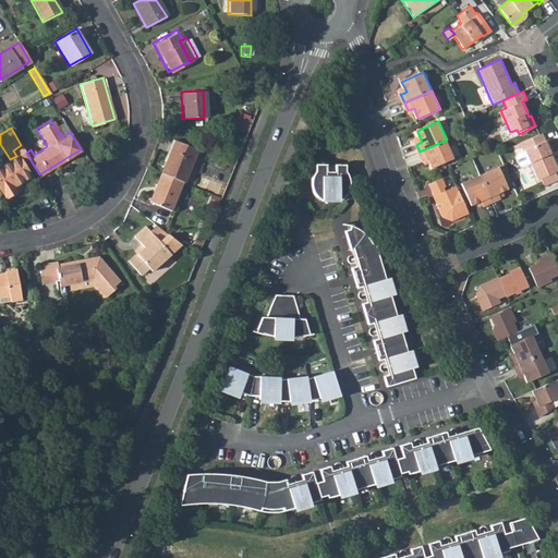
[(555,171),(557,170),(557,169),(550,154),(545,140),(542,134),(519,144),(520,146),(521,149),(523,148),(529,161),(537,180),(541,178),(555,171)]
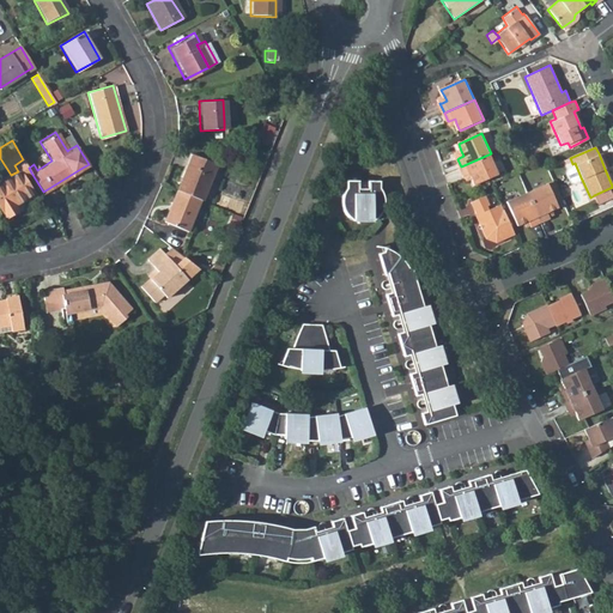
[(599,153),(605,169),(608,168),(601,152),(599,153)]
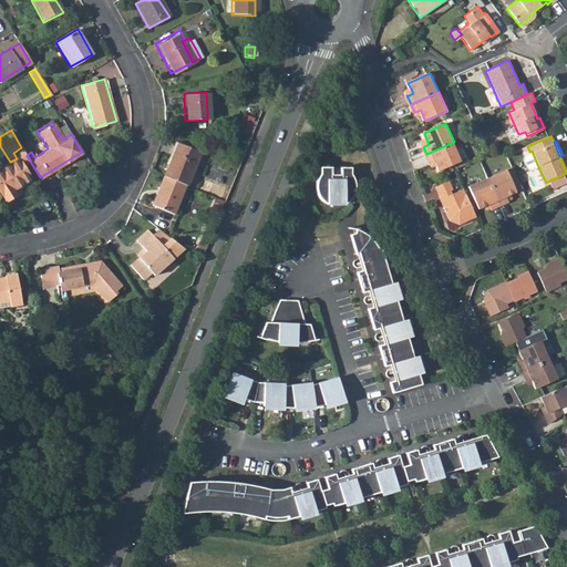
[(186,185),(198,152),(174,142),(162,175),(184,184),(186,185)]
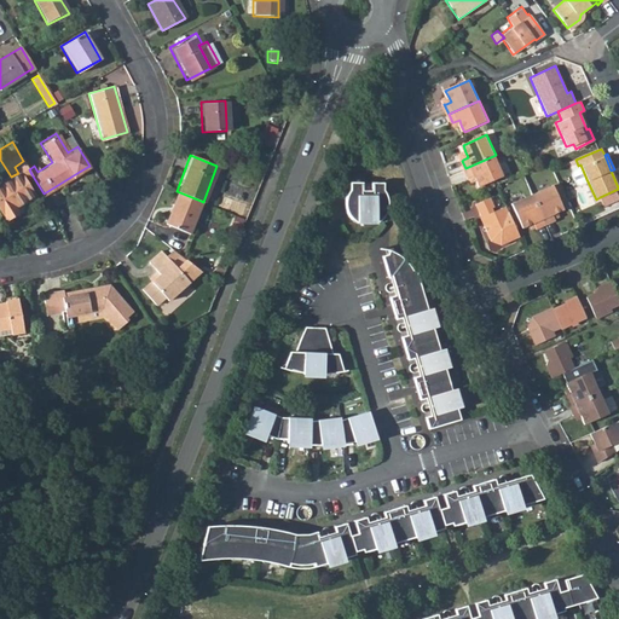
[(481,186),(505,174),(496,155),(466,168),(470,179),(472,178),(476,175),(478,179),(481,186)]
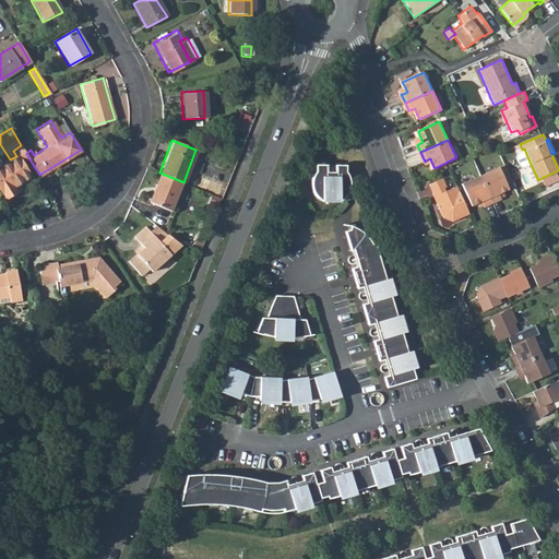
[(32,175),(23,161),(28,157),(26,153),(21,145),(13,151),(16,156),(10,159),(0,165),(0,190),(4,198),(18,190),(14,185),(32,175)]
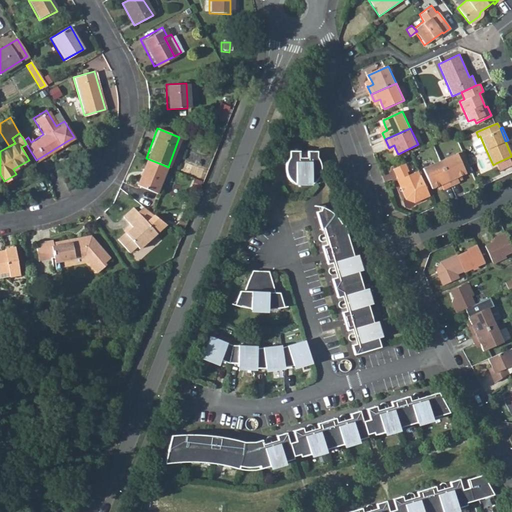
[(480,136),(478,137),(473,140),(472,142),(476,150),(478,151),(485,148),(480,136)]
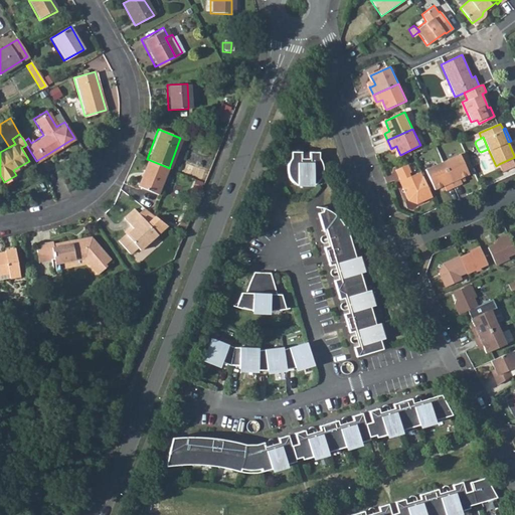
[(300,150),(290,151),(290,155),(288,160),(288,165),(288,171),(290,175),(293,179),(296,182),(296,184),(312,184),(312,181),(315,178),(317,176),(319,171),(320,166),(319,161),(318,156),(317,155),(317,150),(307,150),(307,155),(300,155),(300,150)]
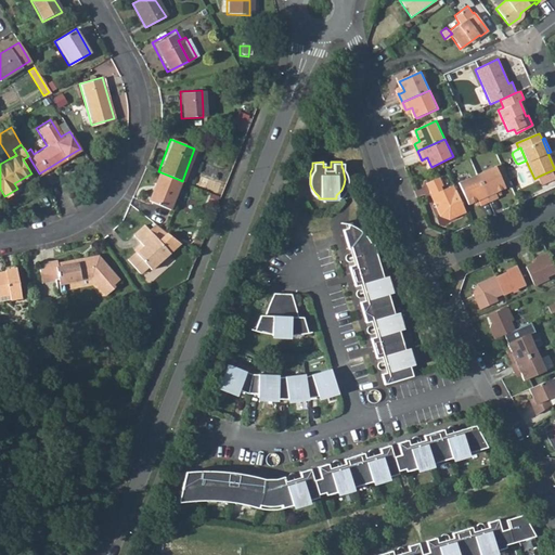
[(477,173),(490,201),(499,197),(498,195),(495,191),(500,189),(505,185),(495,165),(477,173)]
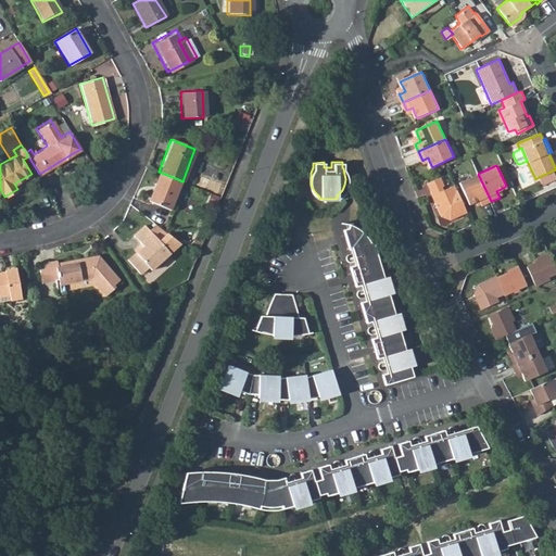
[(553,171),(539,177),(542,185),(555,178),(553,171)]
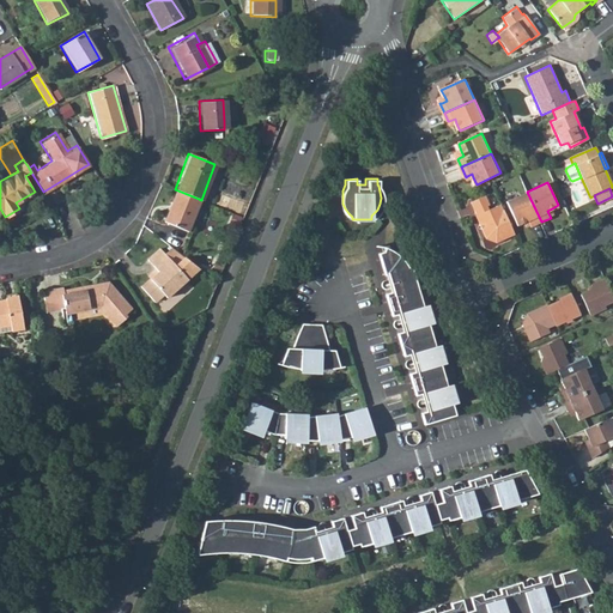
[(175,189),(161,224),(184,234),(199,199),(175,189)]
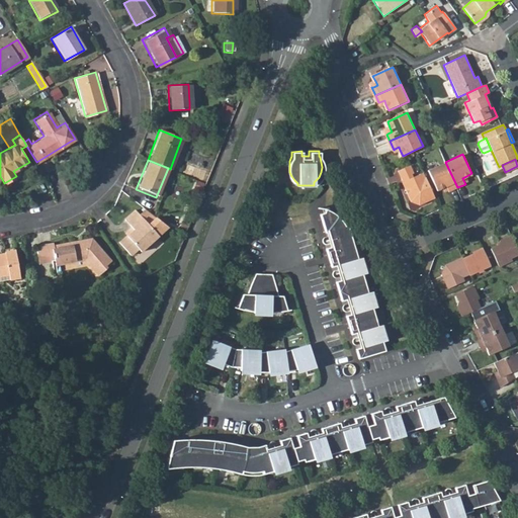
[(428,170),(437,190),(443,187),(447,185),(449,190),(449,191),(457,187),(445,162),(428,170)]
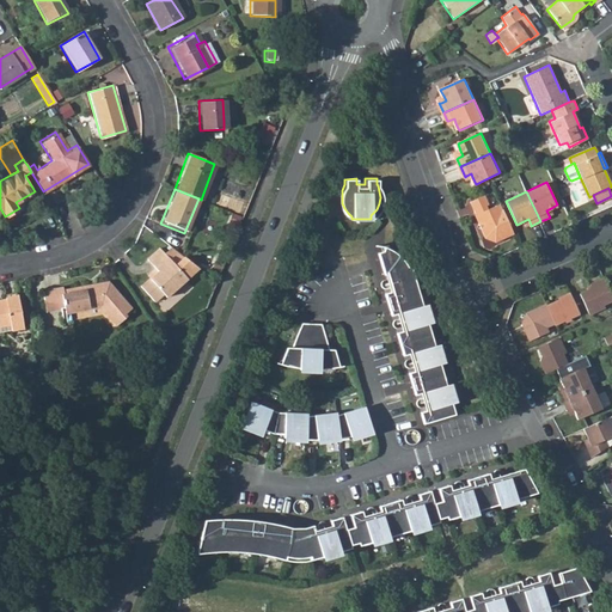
[(500,203),(489,209),(487,204),(490,203),(485,194),(471,201),(477,213),(476,214),(487,238),(496,242),(514,234),(500,203)]
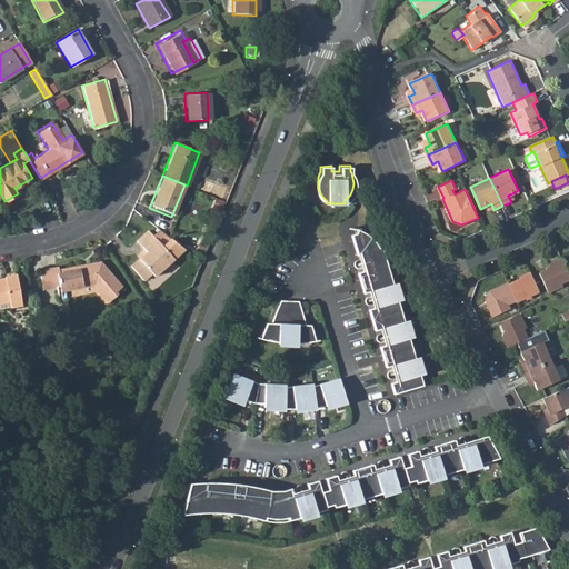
[(150,271),(153,275),(172,258),(185,248),(171,238),(161,246),(151,235),(147,228),(135,239),(146,251),(140,256),(139,256),(128,265),(141,279),(150,271)]
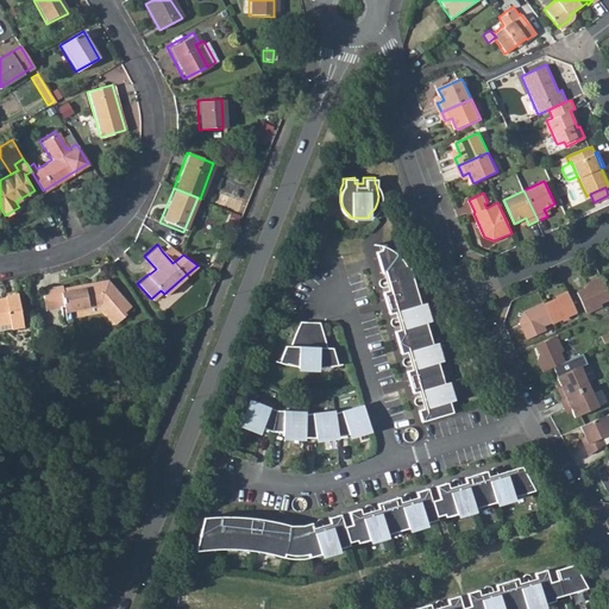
[(162,251),(173,263),(183,255),(170,244),(162,251)]
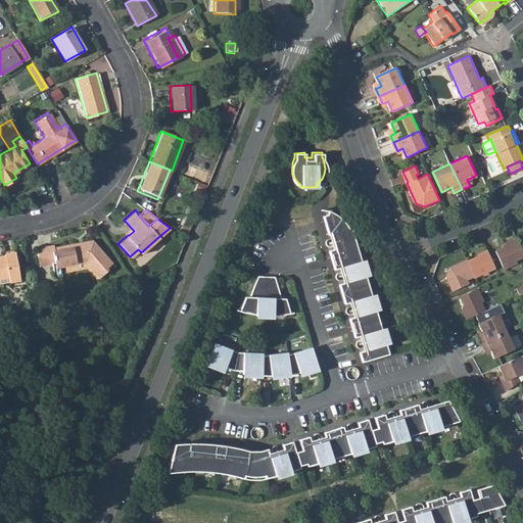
[(334,214),(329,211),(327,216),(325,217),(335,249),(331,251),(335,268),(340,267),(343,266),(348,282),(344,283),(341,284),(345,302),(350,301),(354,300),(359,316),(354,318),(351,319),(355,336),(361,335),(365,334),(370,351),(366,352),(363,353),(364,361),(388,353),(351,227),(349,227),(345,223),(340,218),(334,214)]
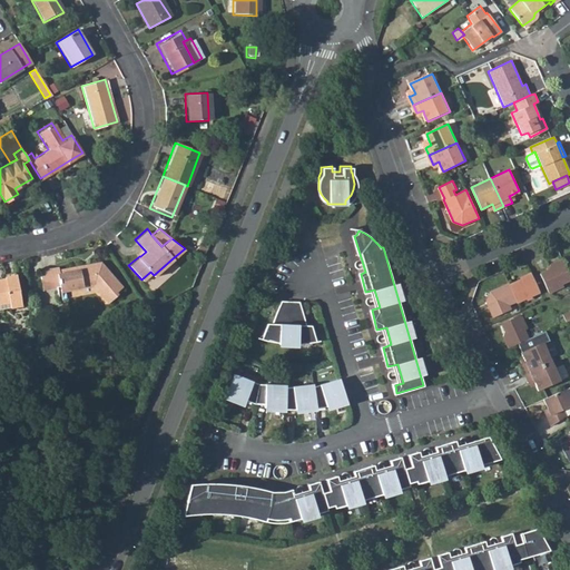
[(569,277),(569,276),(562,259),(551,265),(550,268),(540,273),(549,291),(563,284),(562,282),(569,277)]
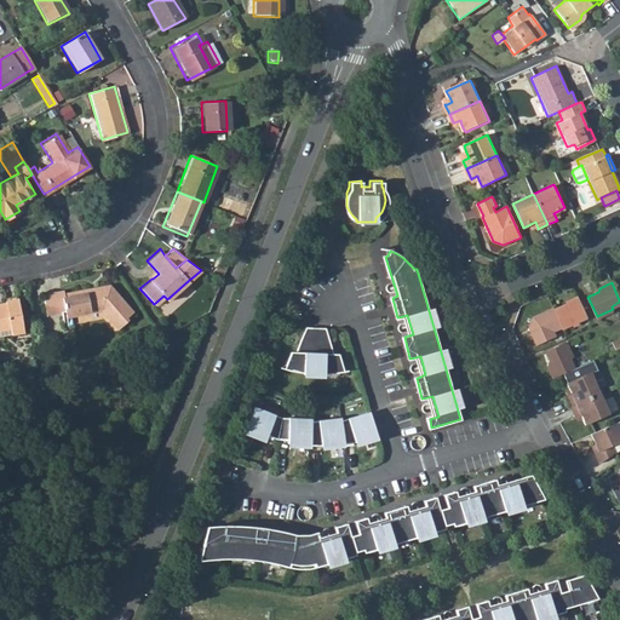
[(132,308),(110,283),(74,290),(79,310),(98,308),(116,327),(128,317),(125,314),(132,308)]
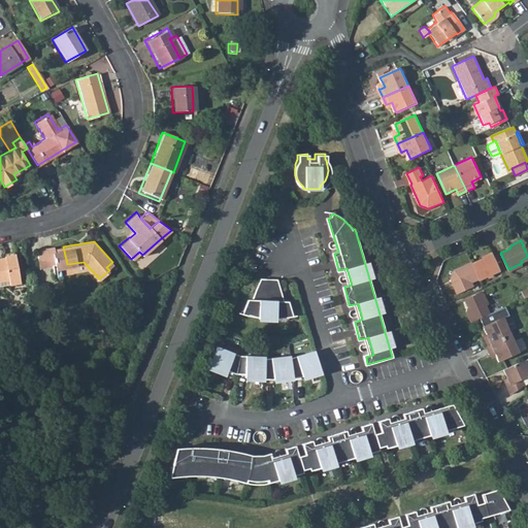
[(51,263),(52,267),(67,264),(63,246),(53,249),(52,245),(35,249),(38,266),(51,263)]
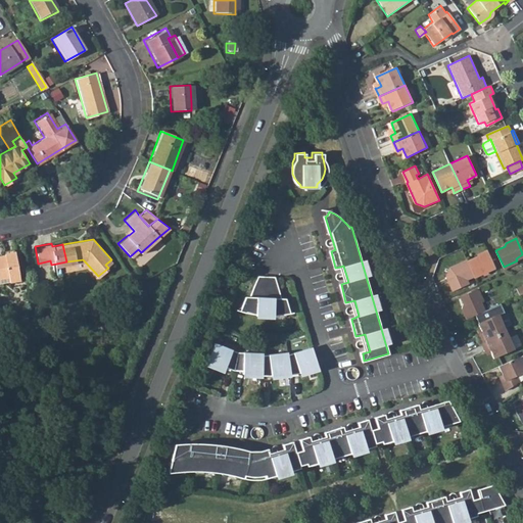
[(5,252),(5,254),(0,254),(0,281),(20,278),(15,250),(5,252)]
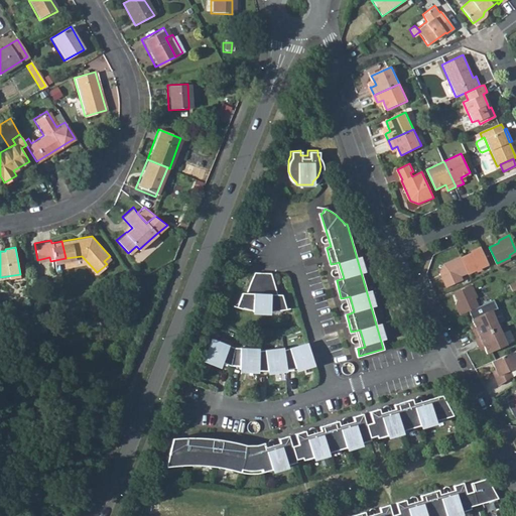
[(483,267),(489,264),(483,248),(464,257),(463,256),(445,264),(444,273),(450,286),(465,279),(463,274),(470,271),(471,273),(476,270),(477,271),(483,268),(483,267)]
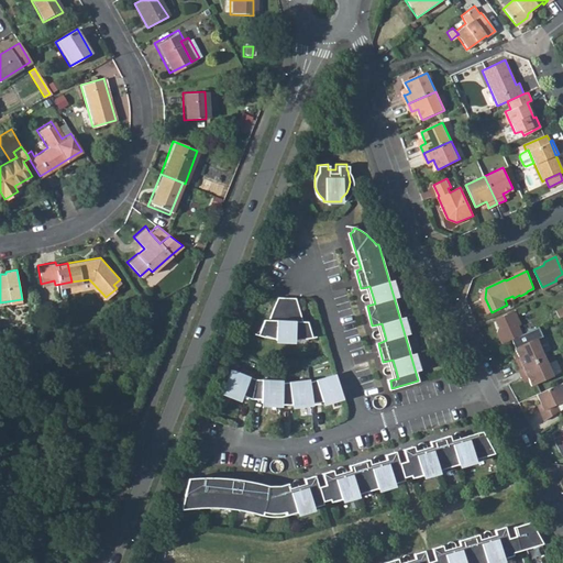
[(375,304),(370,286),(366,287),(371,305),(375,304)]
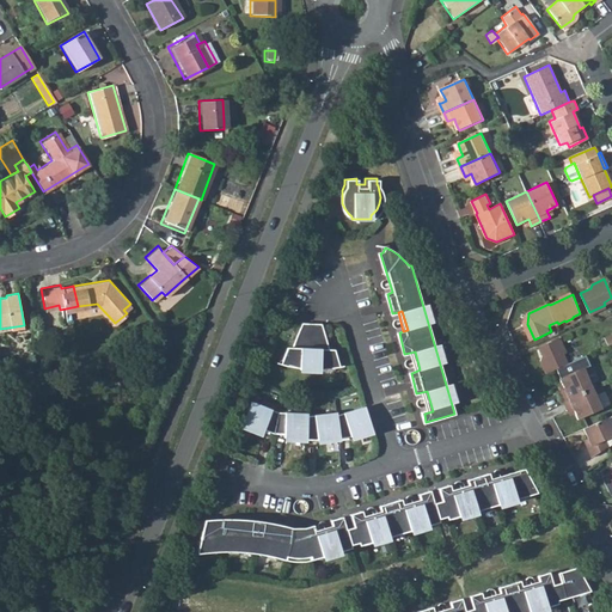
[(313,324),(305,323),(294,347),(291,347),(283,363),(301,368),(303,372),(312,372),(320,373),(324,368),(340,366),(336,349),(332,349),(324,324),(313,324)]
